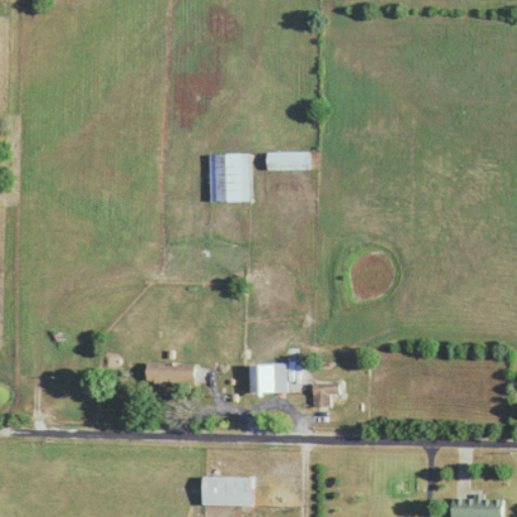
[(267,152),(267,172),(309,172),(309,152),(267,152)]
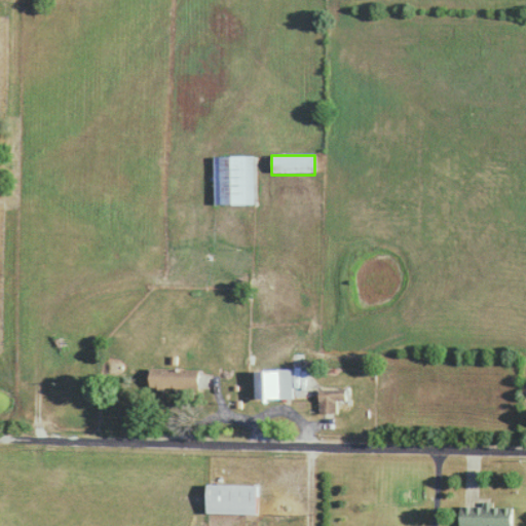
[(214,157),(214,207),(254,207),(254,156),(214,157)]
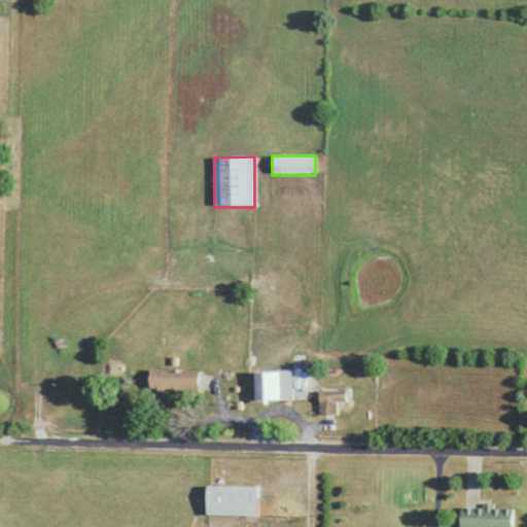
[(148,392),(199,392),(199,372),(148,372),(148,392)]
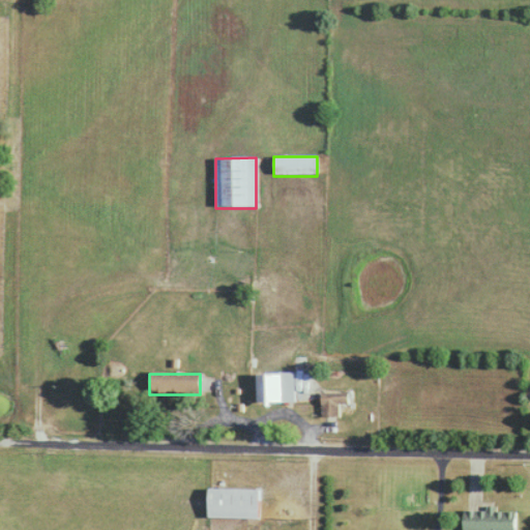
[(296,404),(296,374),(257,374),(257,404),(296,404)]
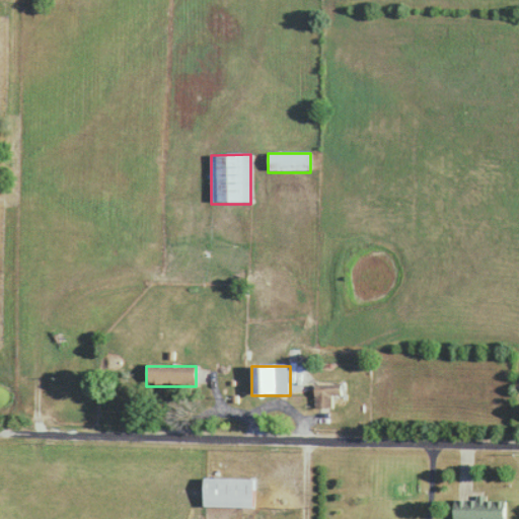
[(314,410),(331,410),(331,398),(341,398),(341,384),(314,384),(314,410)]
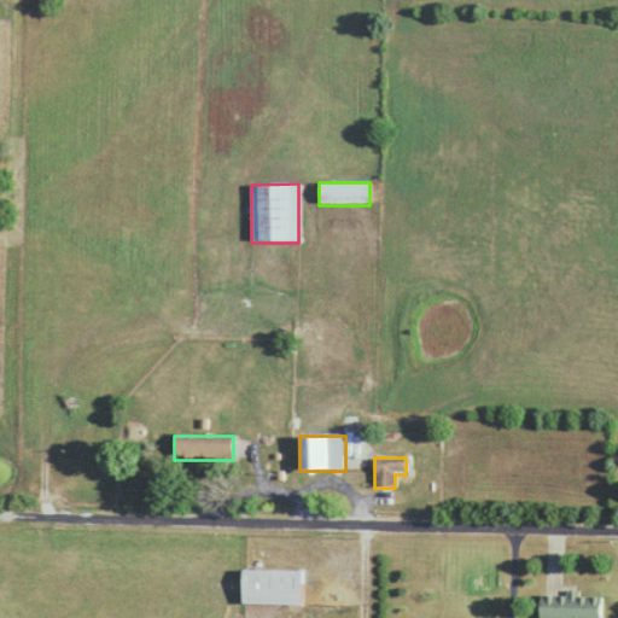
[(303,605),(303,570),(243,570),(243,605),(303,605)]
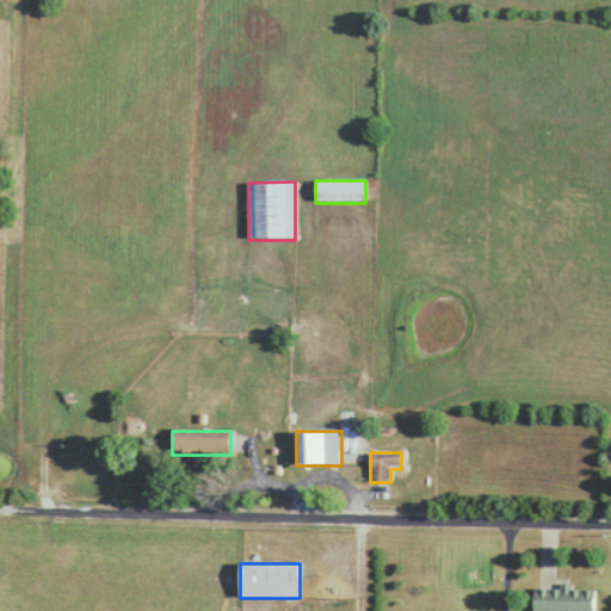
[(594,610),(594,588),(535,588),(534,610),(594,610)]
